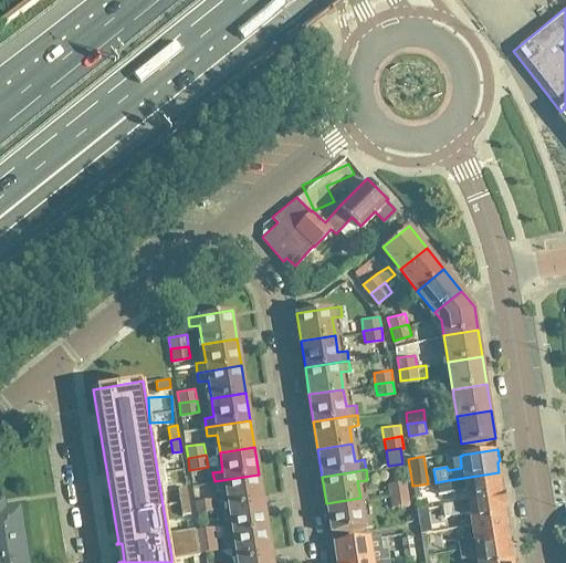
[(505,494),(503,485),(501,482),(499,472),(449,480),(437,482),(438,493),(467,489),(469,500),(505,494)]
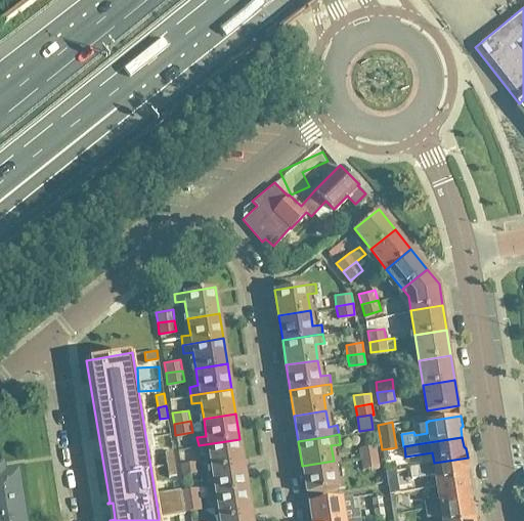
[(244,464),(239,439),(199,445),(200,454),(209,452),(212,470),(244,464)]
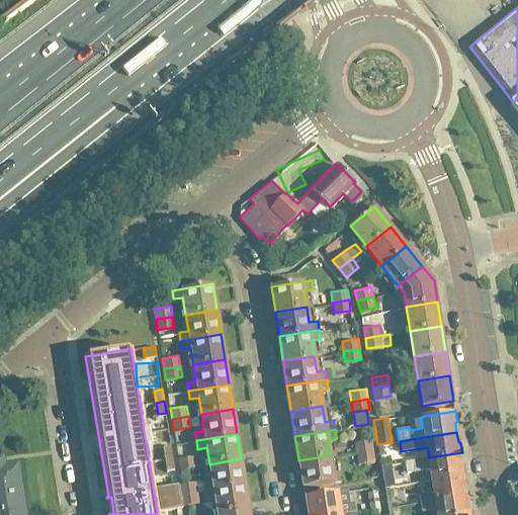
[(354,441),(356,451),(372,449),(371,438),(354,441)]
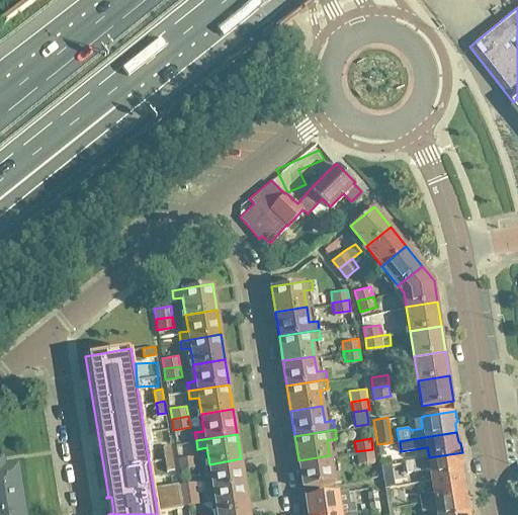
[(379,455),(381,464),(391,463),(386,443),(377,444),(379,455)]
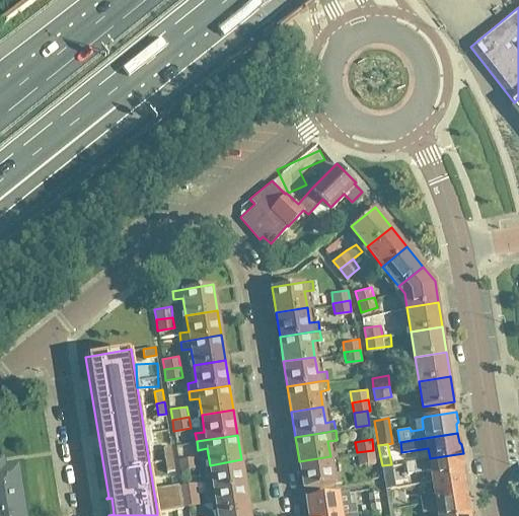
[(170,445),(162,446),(164,458),(172,457),(170,445)]
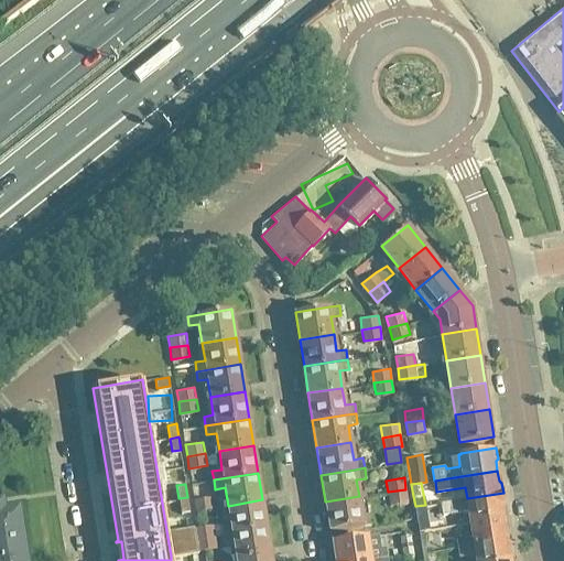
[(408,500),(405,489),(388,492),(390,504),(408,500)]
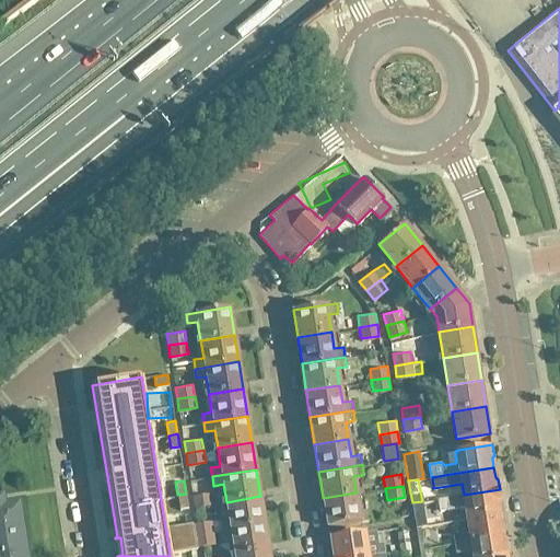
[(503,511),(500,489),(464,495),(443,498),(444,508),(465,505),(467,517),(503,511)]
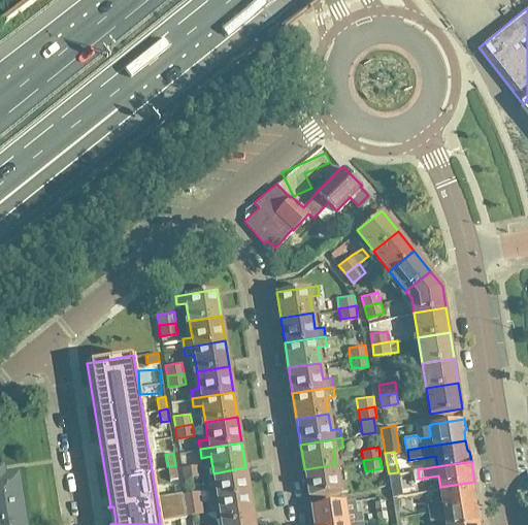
[(200,474),(198,464),(182,466),(183,478),(200,474)]
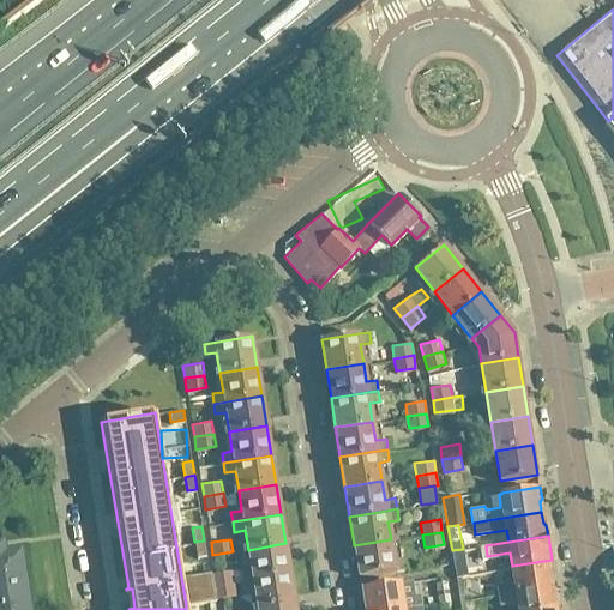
[(359,577),(396,571),(407,568),(404,557),(393,560),(391,539),(354,545),(359,577)]
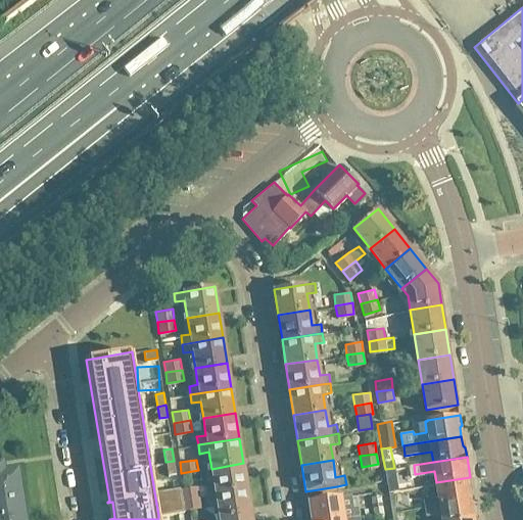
[(174,461),(165,462),(168,474),(176,473),(174,461)]
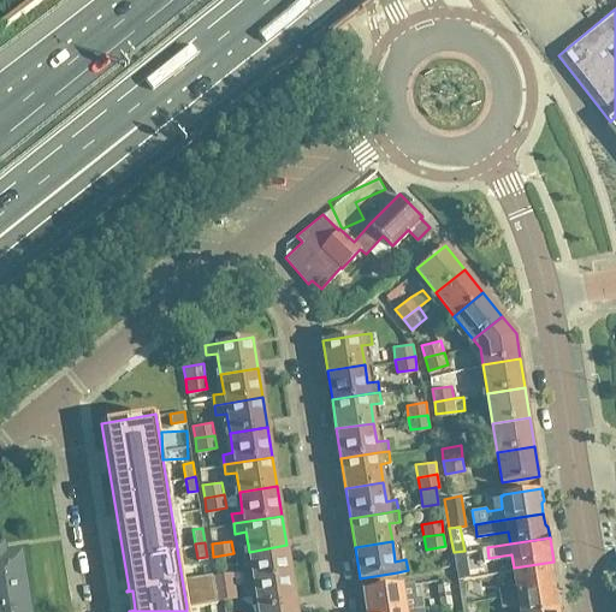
[(291,575),(286,545),(249,552),(238,553),(240,563),(250,562),(254,581),(291,575)]
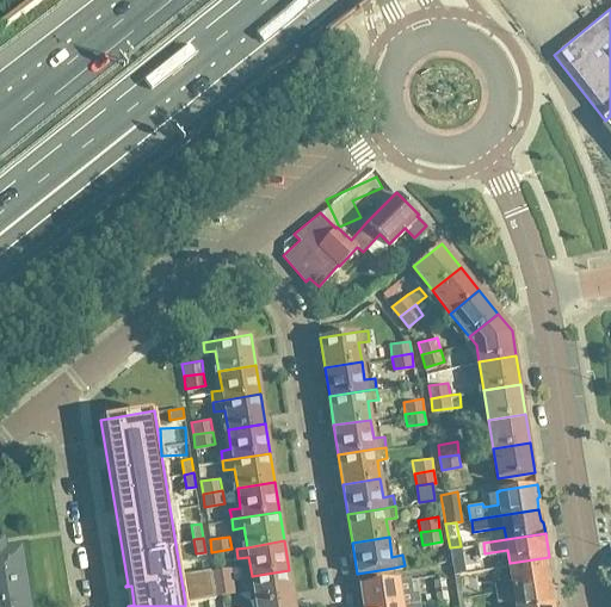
[(0,587),(25,583),(20,552),(5,555),(2,545),(5,545),(4,543),(0,543),(0,587)]
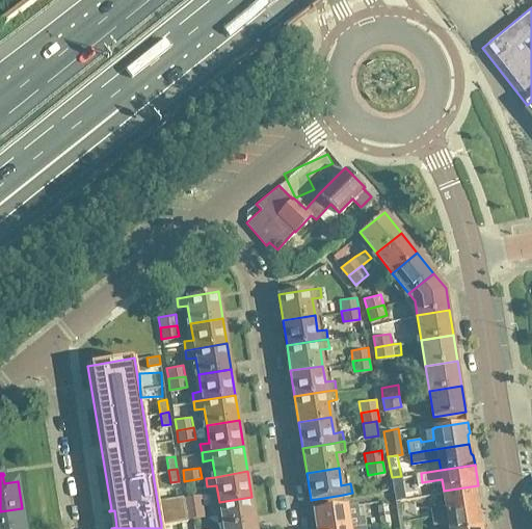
[(403,492),(401,476),(392,477),(395,498),(404,497),(403,492)]
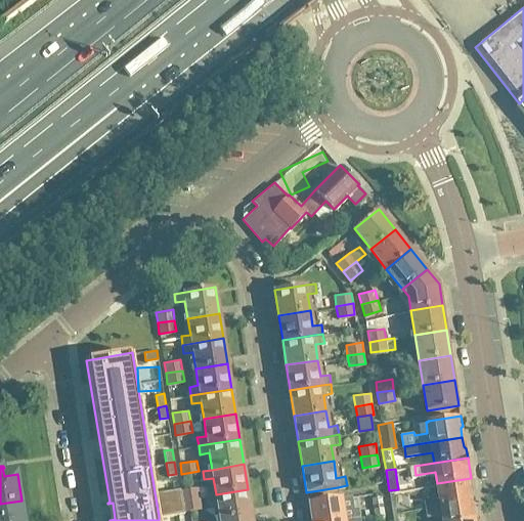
[(471,500),(470,489),(472,487),(471,478),(437,483),(439,495),(424,497),(426,507),(471,500)]
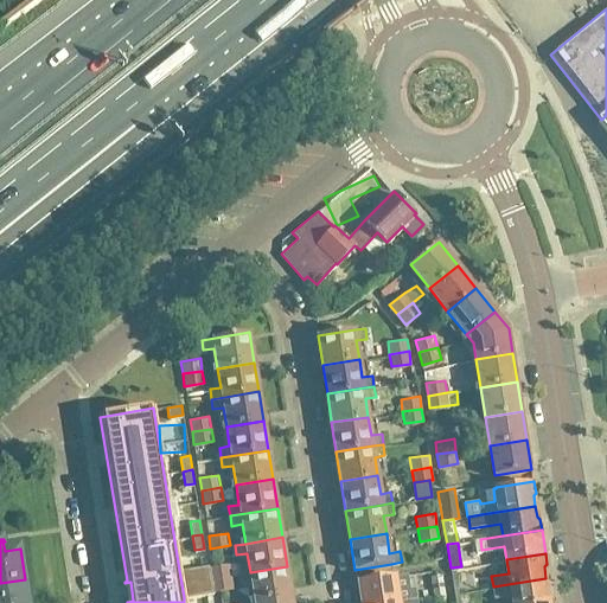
[(210,566),(211,578),(231,576),(229,563),(210,566)]
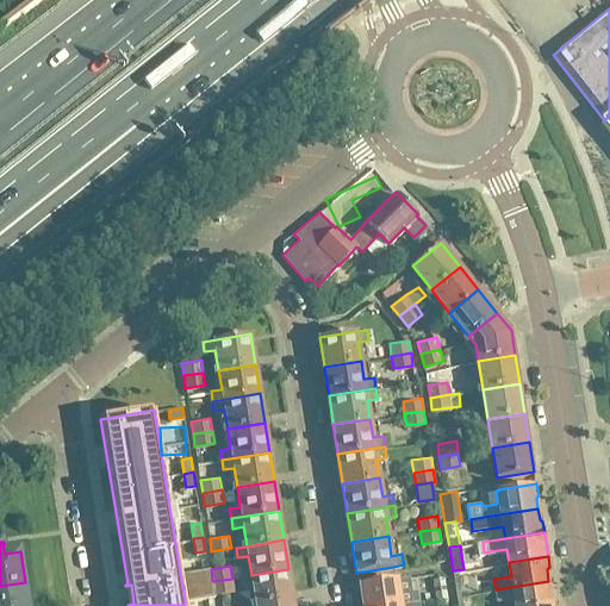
[(210,568),(180,573),(185,600),(215,595),(210,568)]
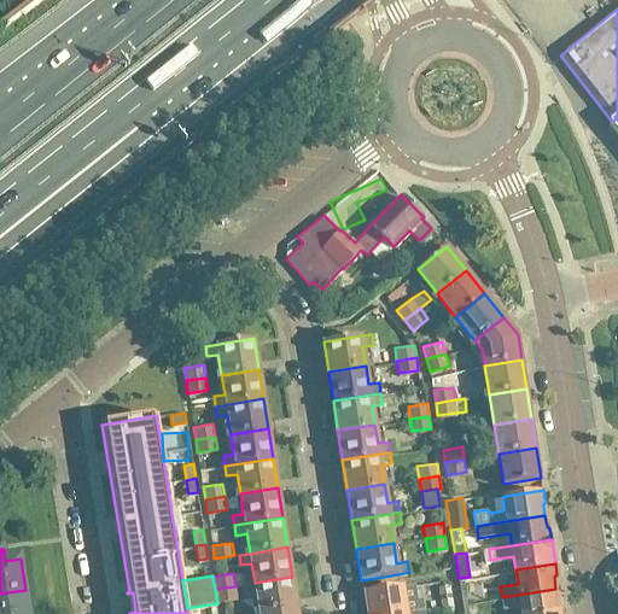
[(249,613),(297,607),(292,577),(255,583),(257,603),(246,604),(248,613),(249,613)]
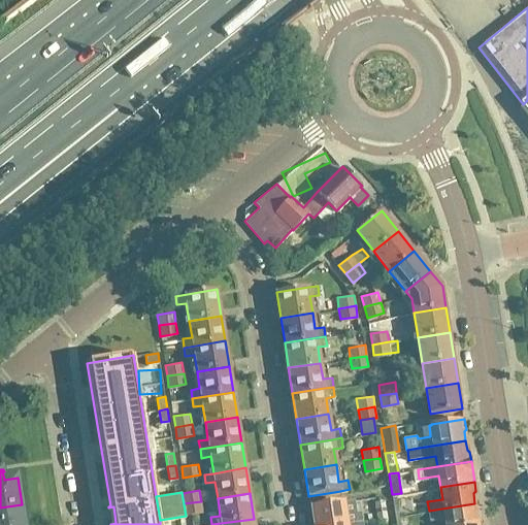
[(388,496),(390,506),(398,505),(396,495),(388,496)]
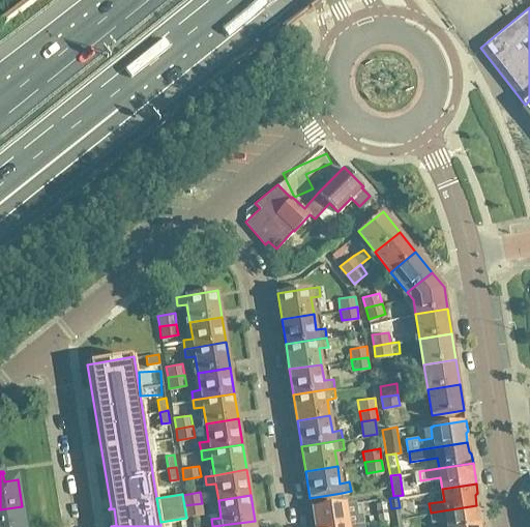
[(312,508),(313,519),(316,520),(317,526),(330,526),(362,522),(361,513),(357,514),(355,501),(312,508)]
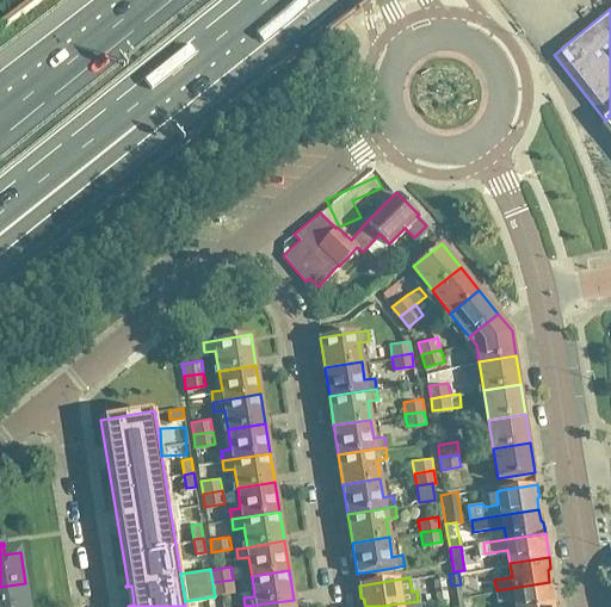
[(433,578),(437,600),(449,598),(445,577),(433,578)]
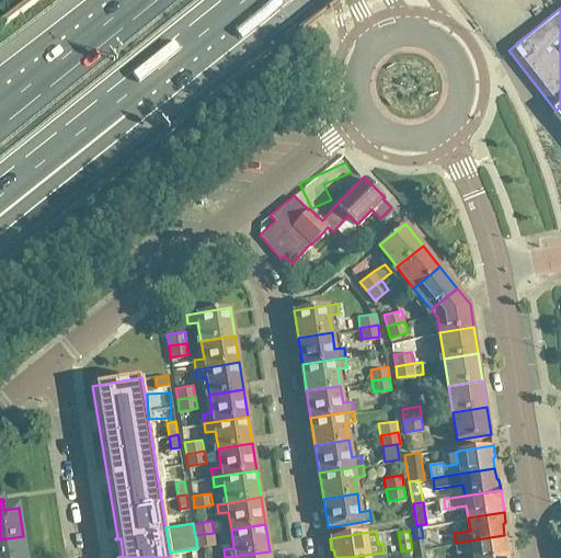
[(215,544),(214,533),(195,535),(197,546),(215,544)]
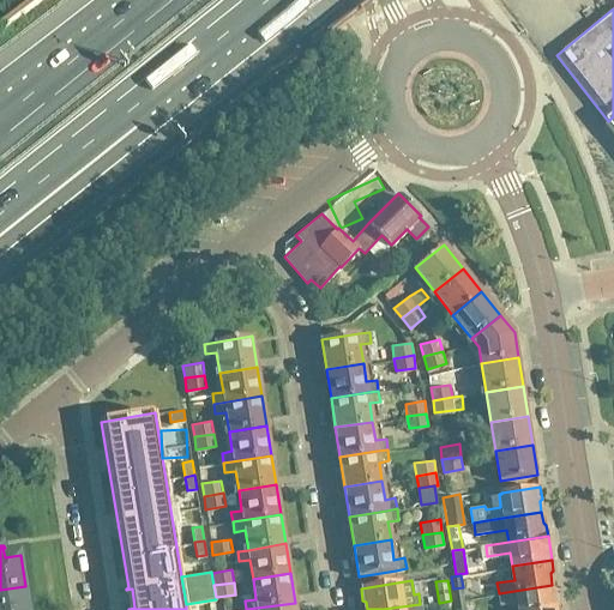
[(551,609),(559,609),(557,597),(554,596),(552,585),(499,593),(500,603),(518,601),(518,609),(551,609)]
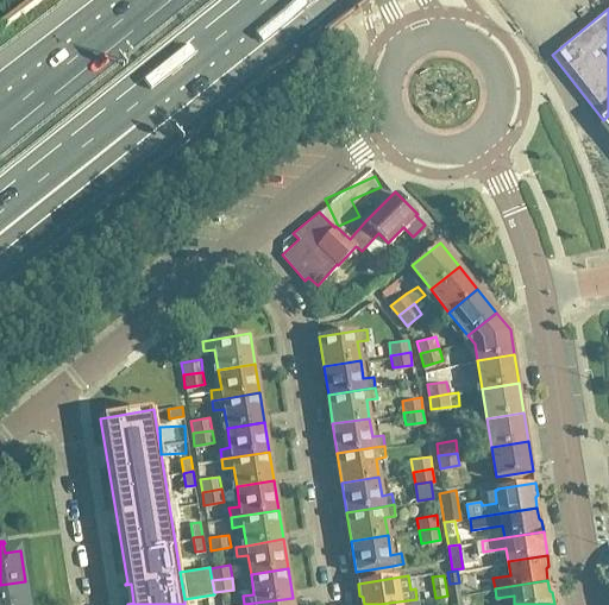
[(29,604),(25,581),(0,585),(0,604),(29,604)]
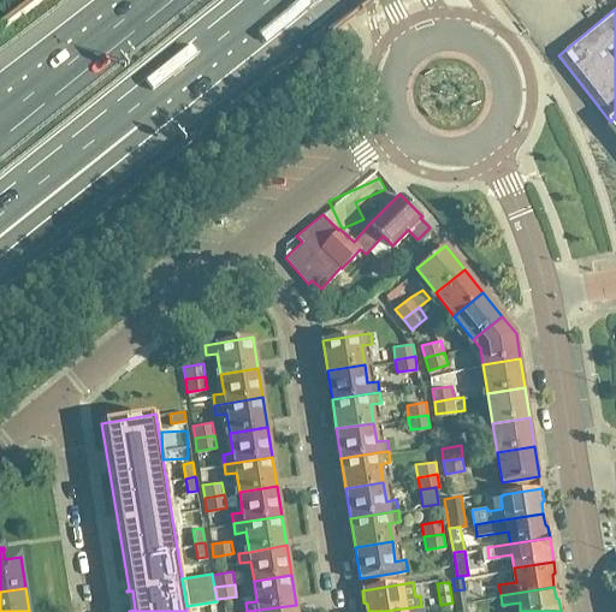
[(466,601),(465,589),(455,590),(456,602),(466,601)]
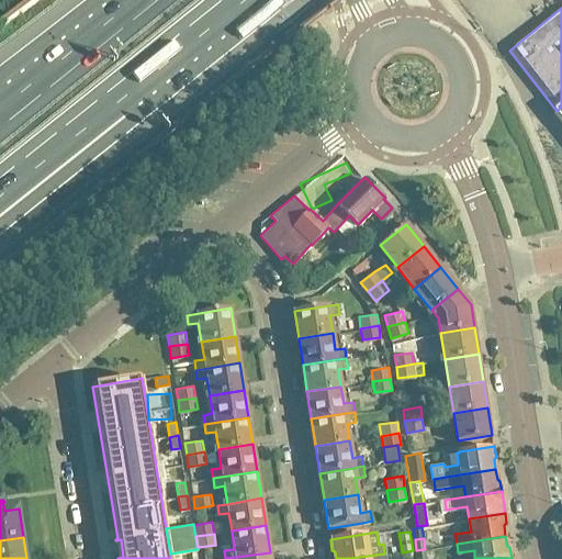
[(426,558),(425,549),(416,550),(417,558),(426,558)]
